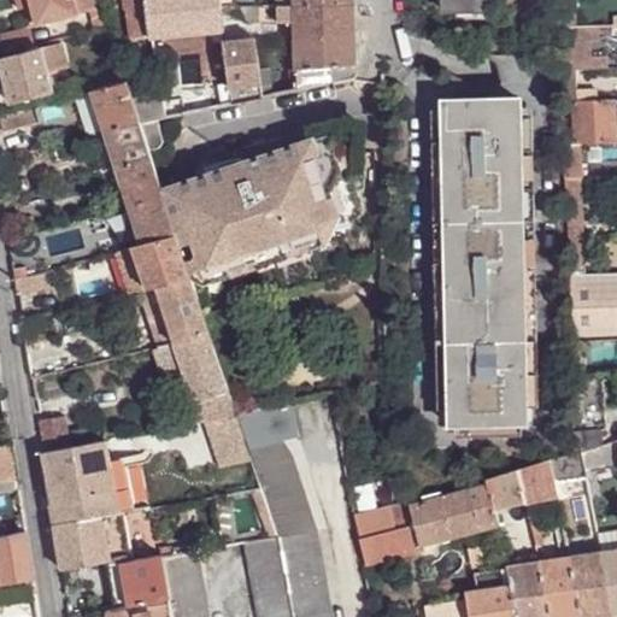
[(18,0),(19,5),(31,3),(33,6),(37,25),(80,13),(77,7),(100,0),(99,0),(18,0)]
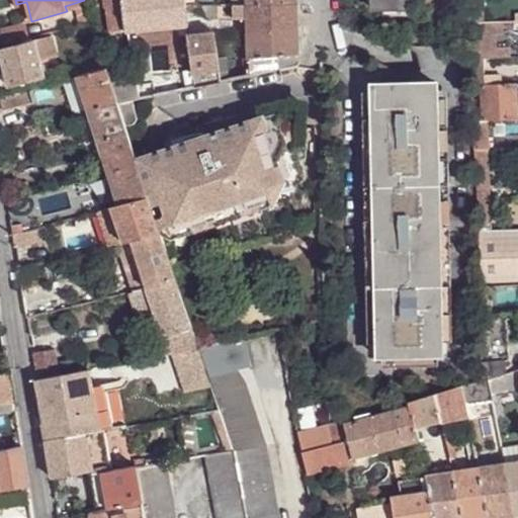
[(84,0),(65,6),(67,11),(86,6),(84,0)]
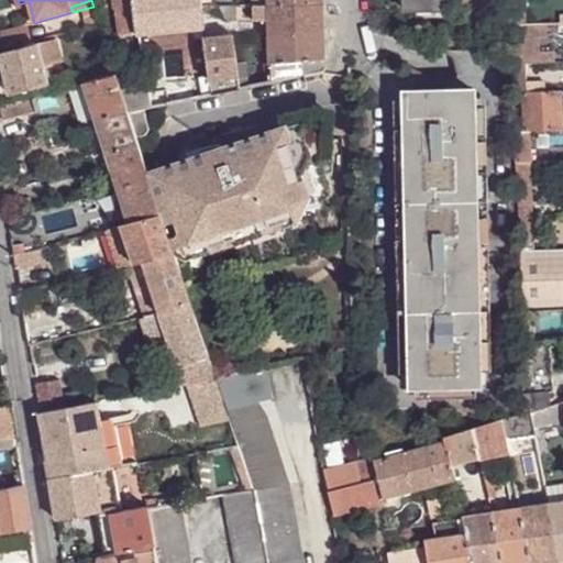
[(117,0),(120,22),(136,19),(134,0),(117,0)]
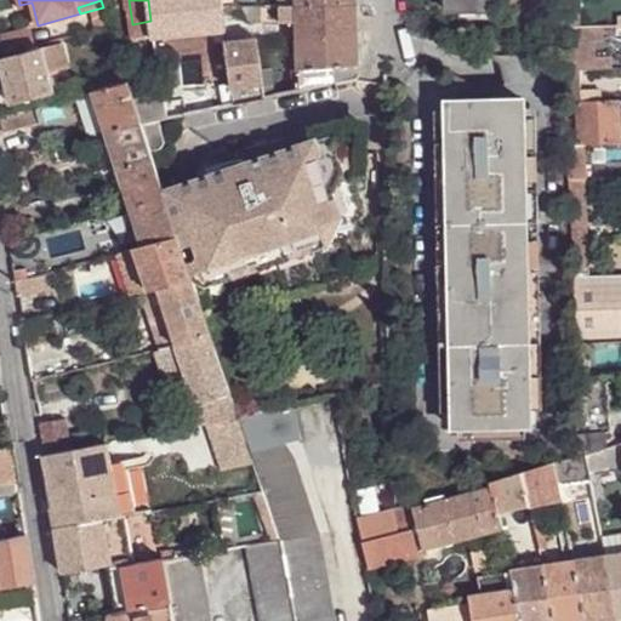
[(148,0),(151,21),(152,38),(227,29),(224,3),(223,0),(148,0)]
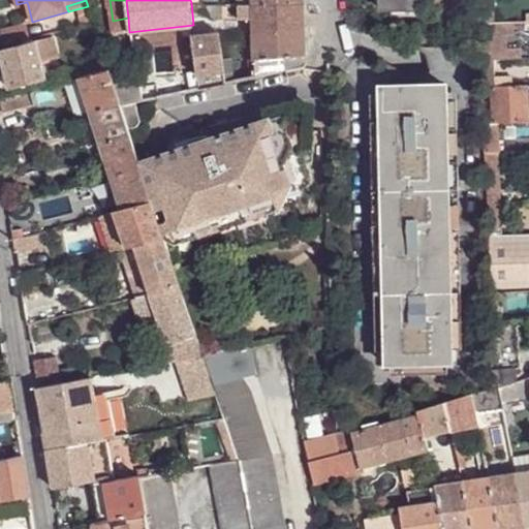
[(379,0),(380,9),(414,8),(414,0),(379,0)]
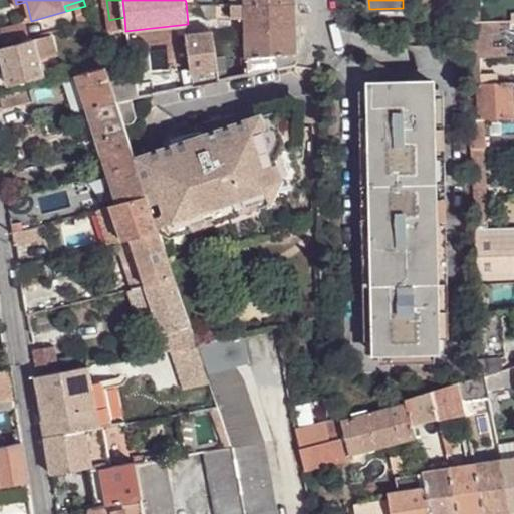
[(480,22),(478,0),(464,0),(465,22),(480,22)]
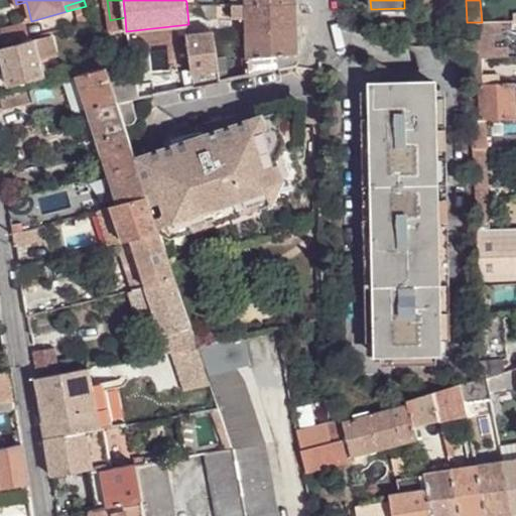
[(248,4),(248,18),(296,16),(295,3),(248,4)]
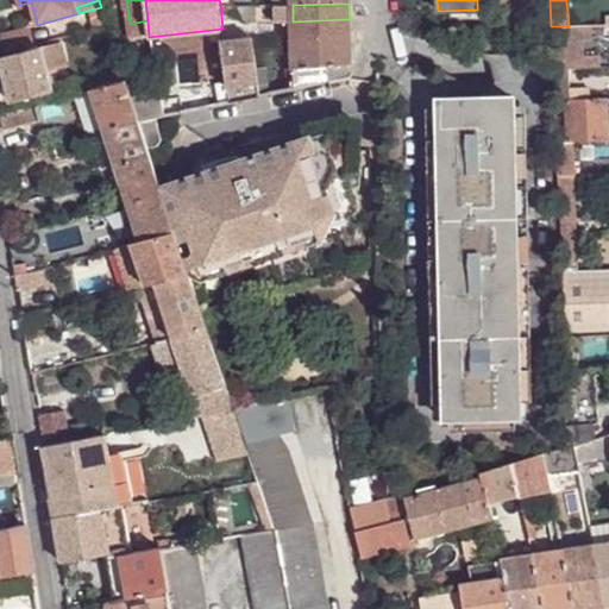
[(280,6),(280,23),(293,22),(293,5),(281,6),(280,6)]
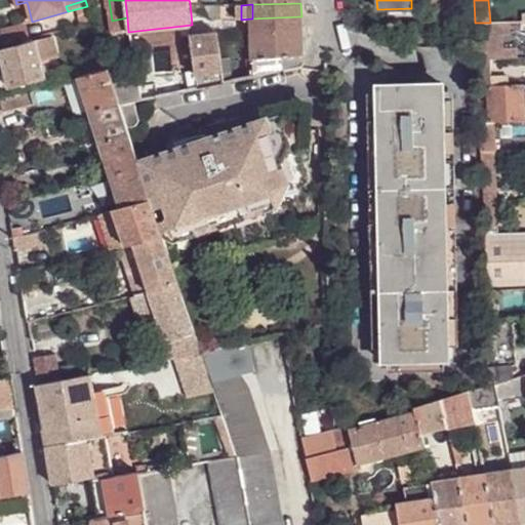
[(223,6),(207,6),(208,12),(212,17),(218,19),(221,19),(223,6)]
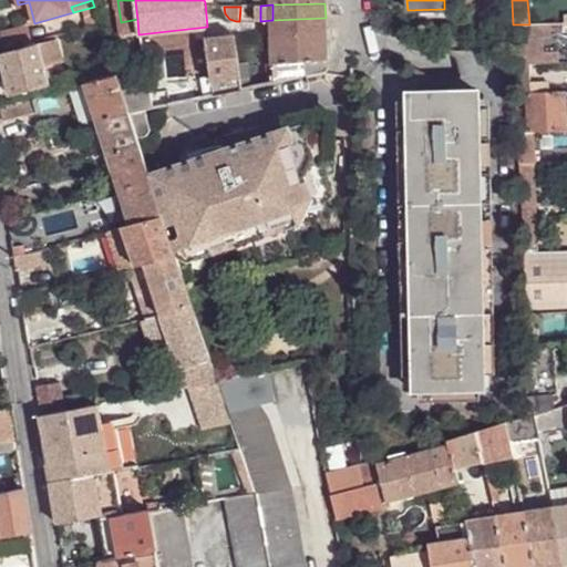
[(96,12),(84,14),(89,27),(100,24),(96,12)]
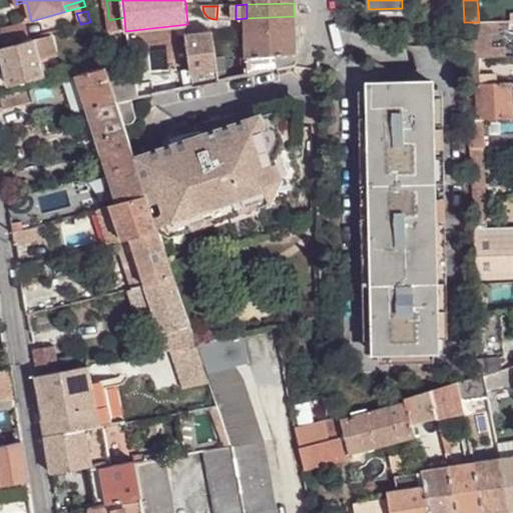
[(246,18),(247,33),(295,27),(295,16),(246,18)]
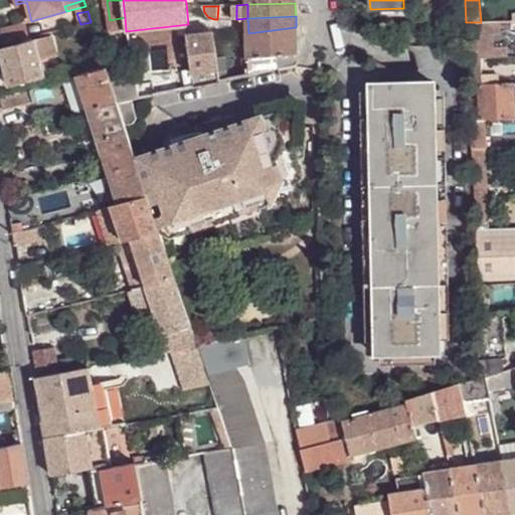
[(481,32),(481,22),(466,22),(468,57),(483,57),(496,56),(496,46),(482,46),(481,32)]
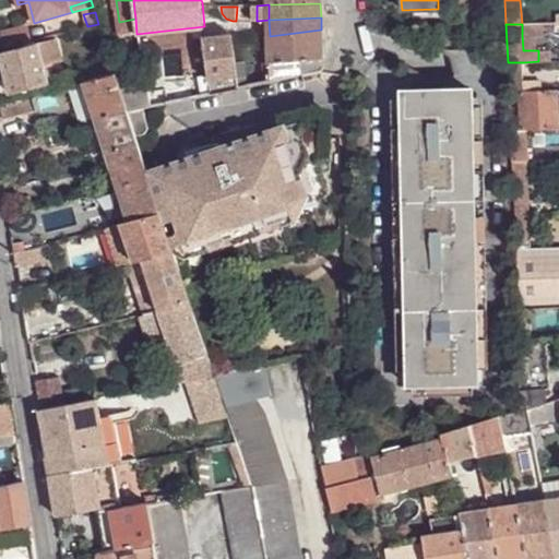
[(545,35),(545,24),(527,24),(528,35),(537,35),(545,35)]
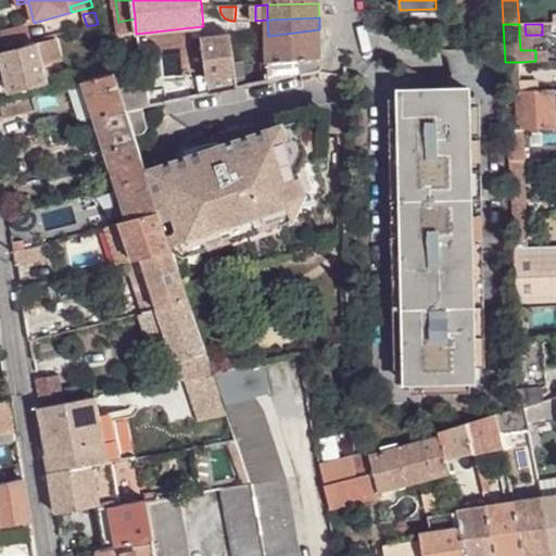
[(0,32),(0,43),(1,48),(29,41),(33,41),(29,25),(0,32)]
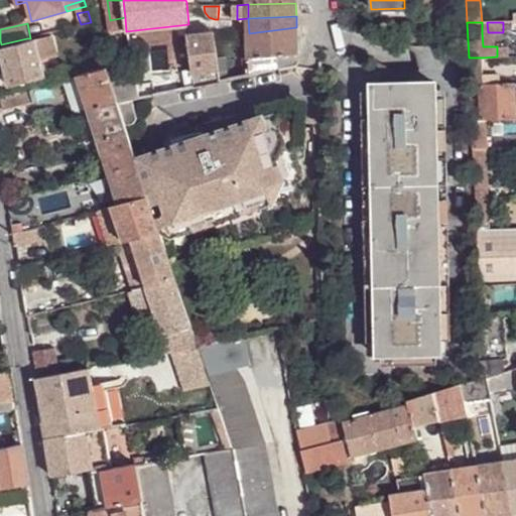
[(296,27),(249,33),(249,59),(296,55),(296,27)]
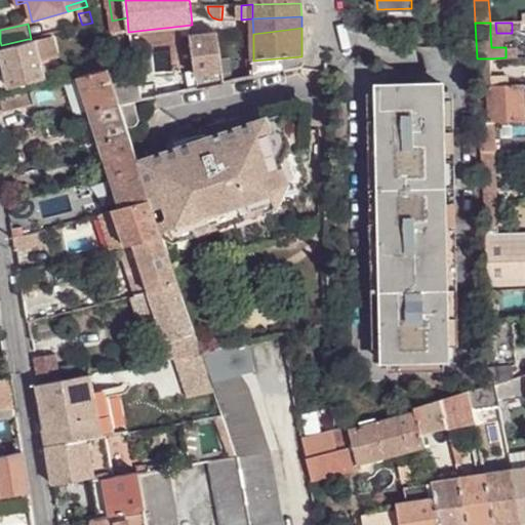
[(216,33),(193,35),(193,42),(194,51),(195,58),(197,71),(197,75),(198,77),(198,87),(223,82),(221,72),(216,33)]
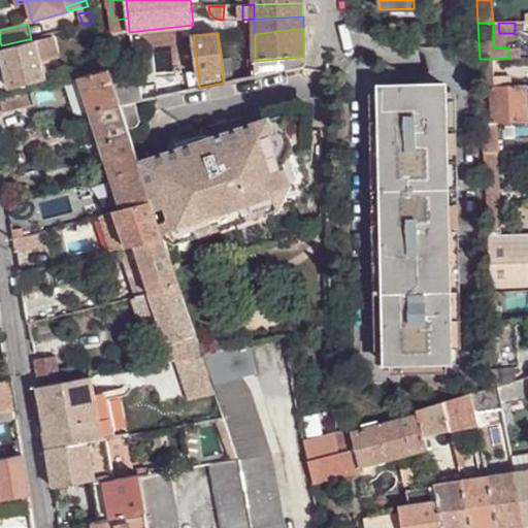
[(494,47),(508,47),(507,33),(499,33),(493,33),(494,47)]
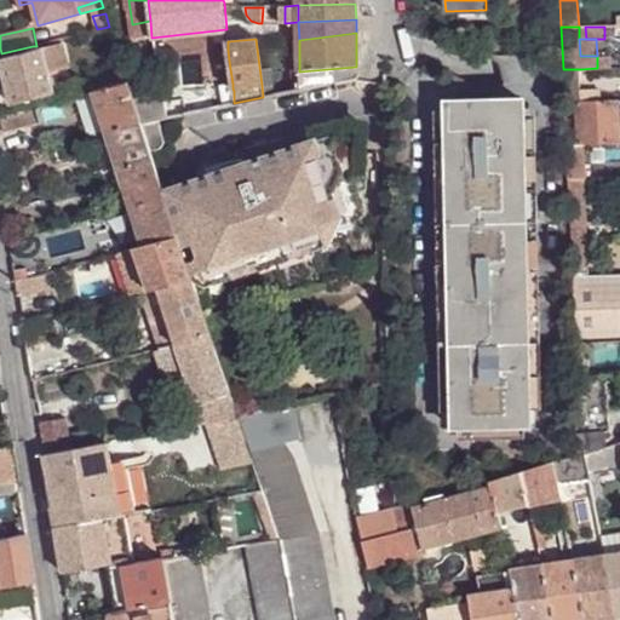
[(52,93),(39,49),(0,59),(11,104),(52,93)]
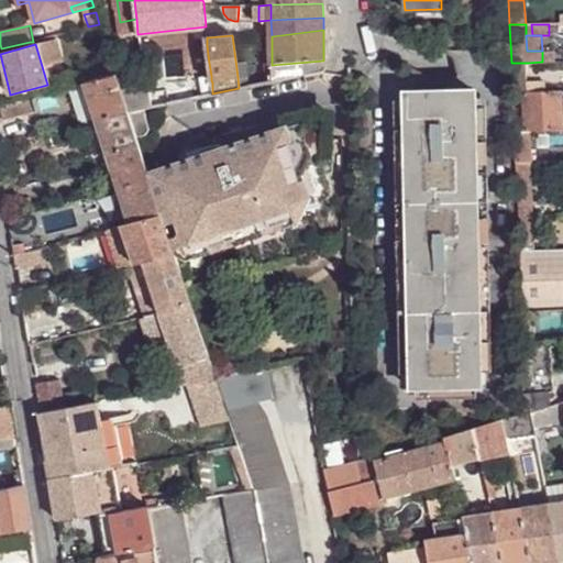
[(274,80),(324,69),(323,61),(272,65),(274,80)]
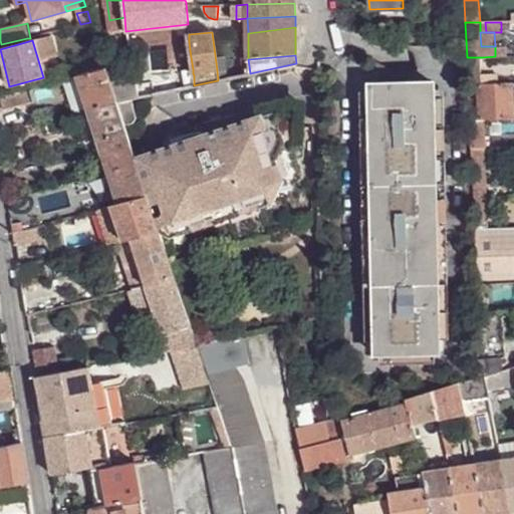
[(483,76),(482,57),(467,57),(469,85),(483,84),(483,76)]
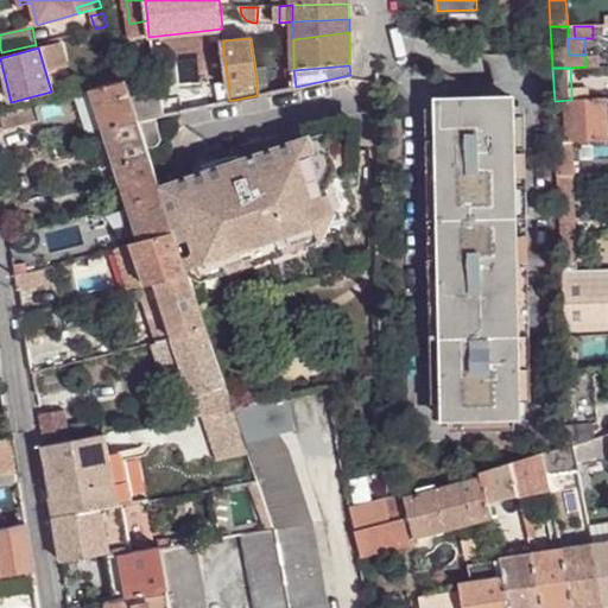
[(178,89),(160,92),(163,103),(164,115),(182,112),(211,106),(220,103),(229,101),(229,89),(228,87),(228,82),(202,87),(201,71),(177,75),(178,89)]
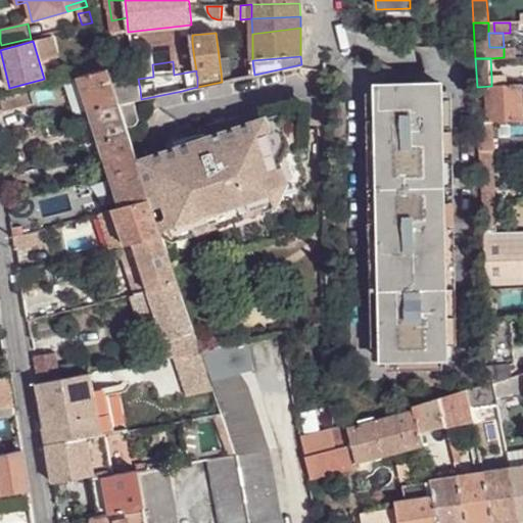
[(79,79),(96,74),(93,63),(65,70),(68,81),(79,79)]
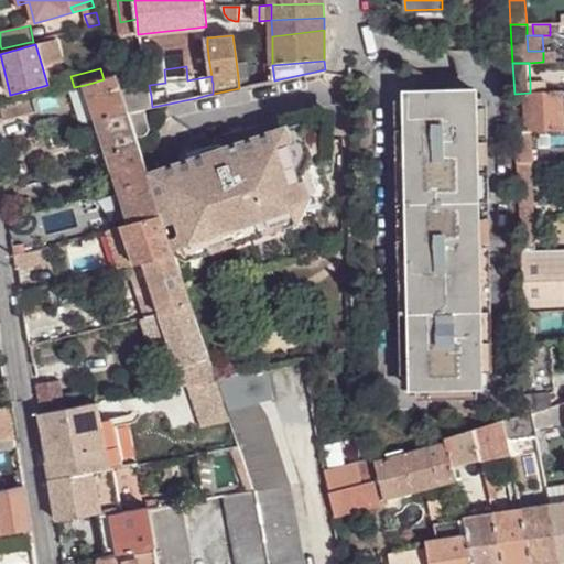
[(96,120),(129,111),(119,82),(116,76),(104,79),(85,85),(96,120)]
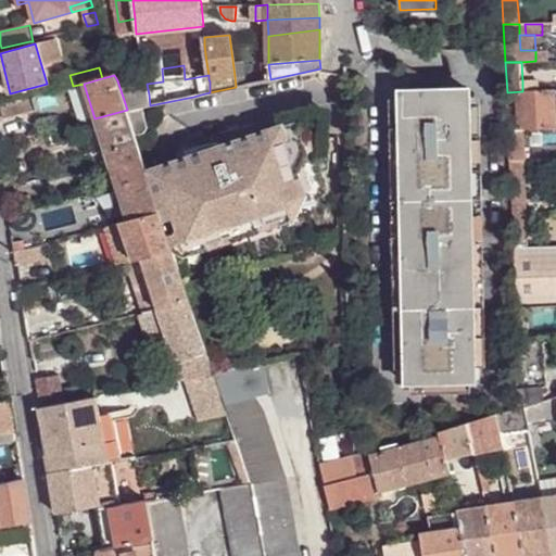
[(117,80),(127,110),(143,106),(150,105),(149,95),(147,84),(144,75),(117,80)]
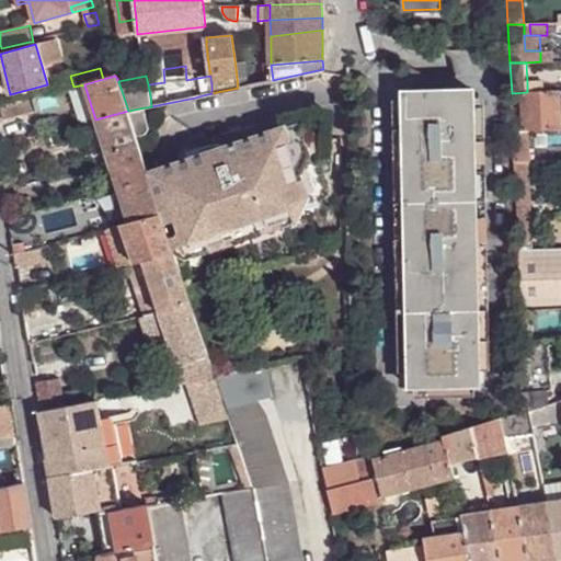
[(527,92),(541,92),(541,82),(527,83),(527,92)]
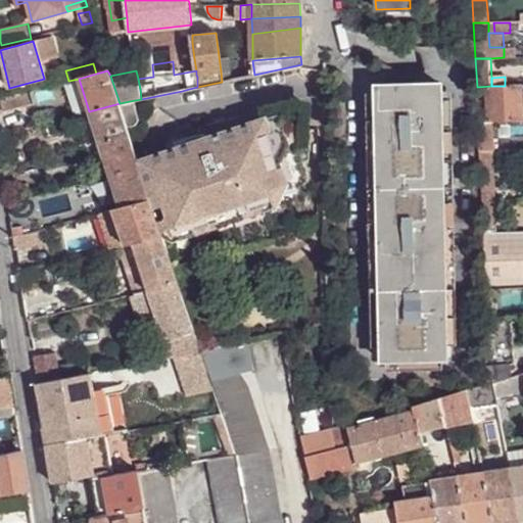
[(89,111),(79,79),(68,81),(64,83),(75,115),(89,111)]
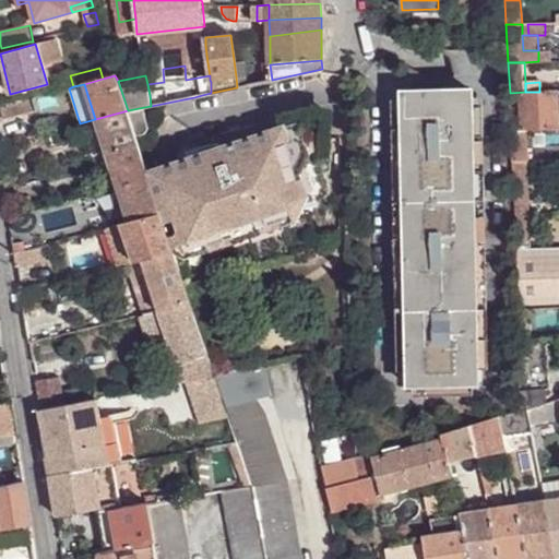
[(423,383),(423,391),(459,391),(458,382),(478,382),(472,92),(403,93),(408,384),(423,383)]
